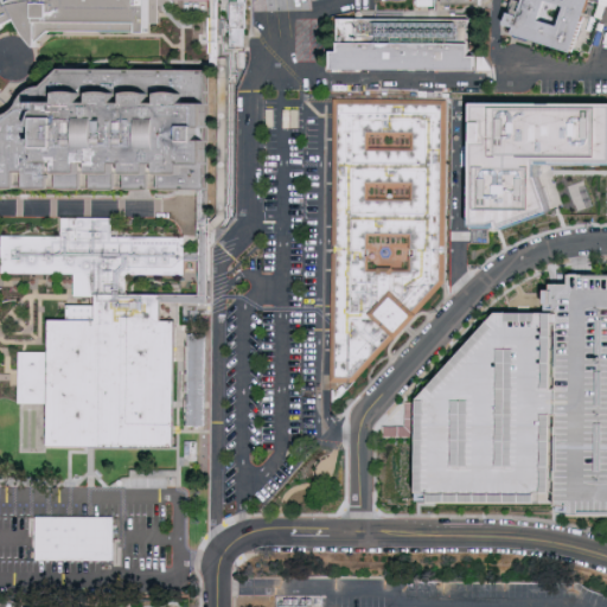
[(522,0),(512,32),(572,52),(588,0),(522,0)]
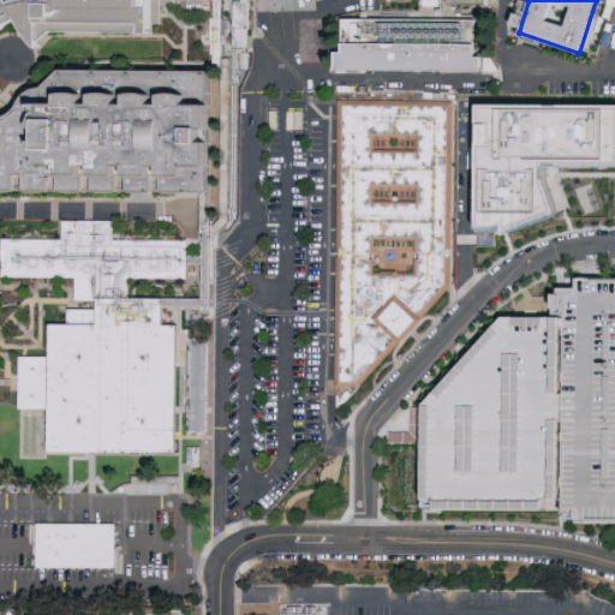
[(346,69),(488,69),(488,54),(479,54),(479,17),(351,17),(351,49),(346,49),(346,69)]
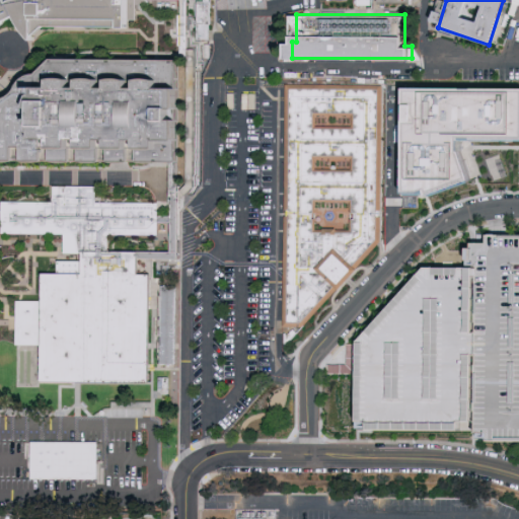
[(0,101),(0,160),(120,162),(179,162),(179,58),(53,56),(36,73),(30,74),(23,78),(17,84),(14,91),(4,98),(0,101)]
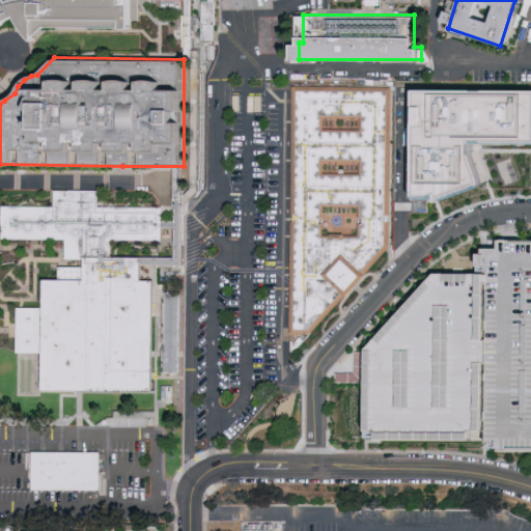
[(389,246),(390,87),(291,86),(290,215),(292,215),(292,220),(290,220),(289,334),(309,334),(344,296),(345,297),(364,276),(363,275),(389,246)]
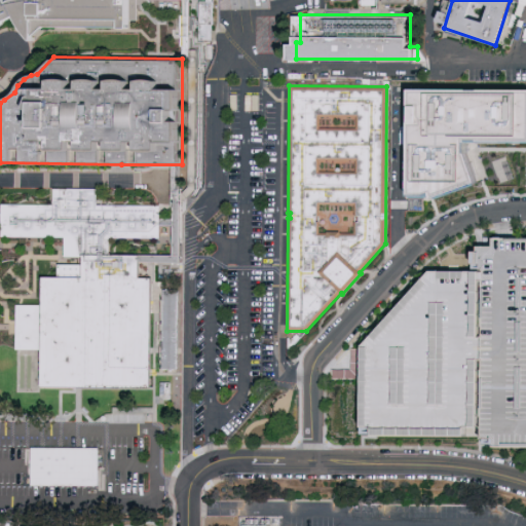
[(525,85),(412,88),(413,121),(419,121),(420,129),(417,129),(417,149),(420,149),(420,158),(412,158),(413,187),(424,187),(424,191),(448,191),(448,192),(468,191),(468,181),(478,181),(478,138),(525,136),(525,85)]
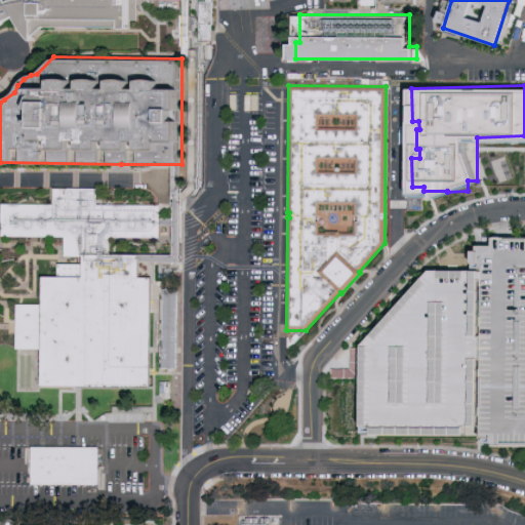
[(41,386),(78,387),(150,387),(151,277),(138,277),(138,254),(110,253),(110,237),(159,237),(160,205),(97,204),(97,188),(54,188),(53,204),(2,203),(1,236),(65,237),(65,255),(83,255),(83,260),(82,264),(58,264),(58,276),(42,276),(42,304),(16,304),(16,325),(16,349),(41,349),(41,386)]
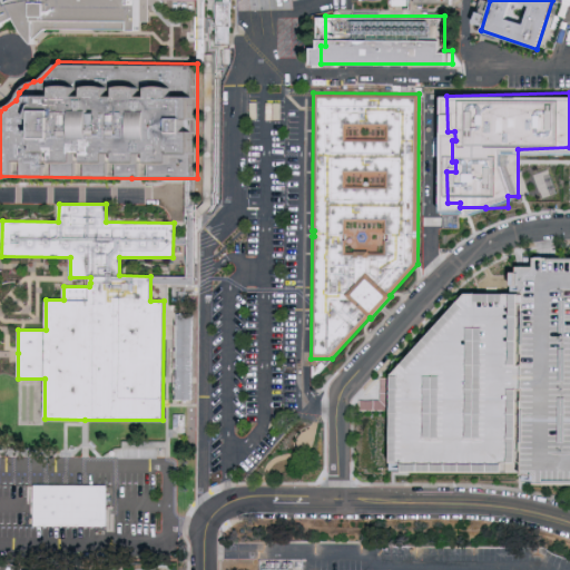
[(461,227),(461,214),(446,214),(446,226),(461,227)]
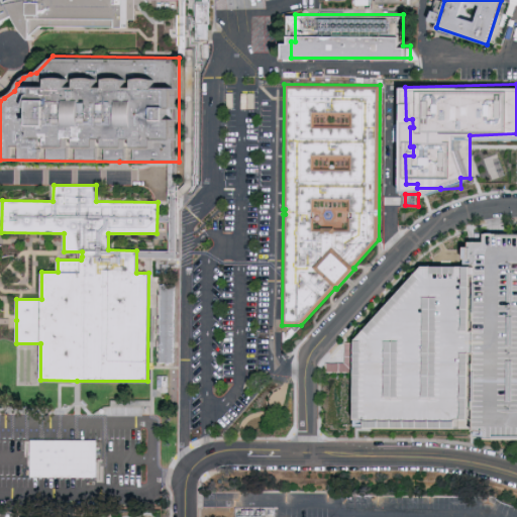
[(347,341),(347,363),(328,363),(328,372),(362,372),(368,363),(368,418),(379,418),(379,427),(471,427),(471,418),(485,418),(485,436),(516,435),(516,232),(493,233),(493,239),(477,239),(477,254),(469,265),(426,265),(372,341),(347,341)]
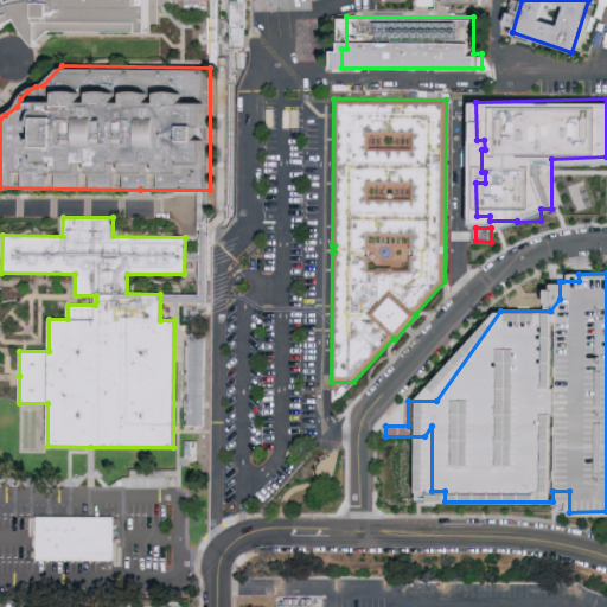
[(190,425),(208,425),(209,333),(191,333),(190,425)]
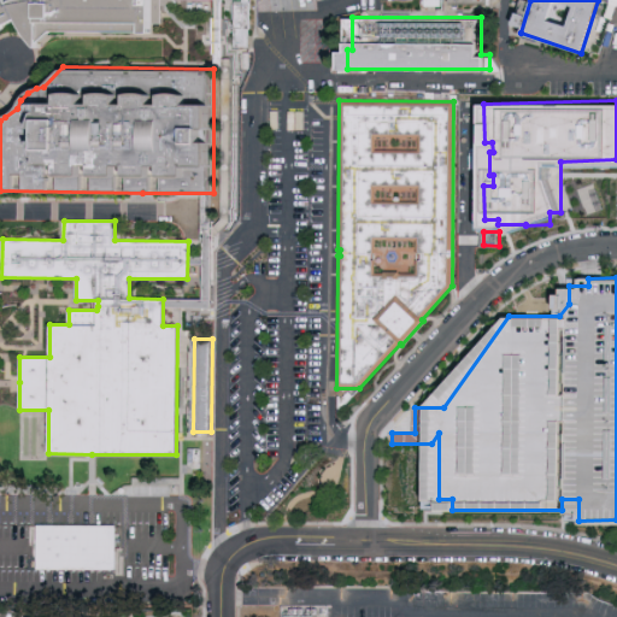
[(37,524),(37,569),(115,569),(116,526),(37,524)]
